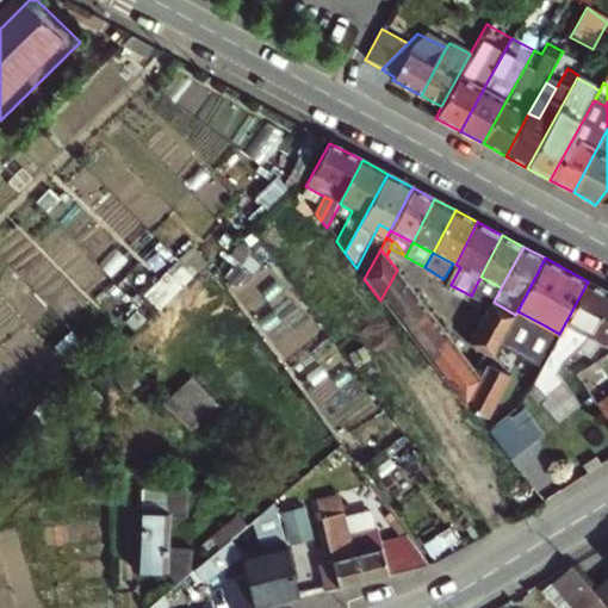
[(398,323),(415,292),(414,291),(397,270),(380,301),(398,323)]
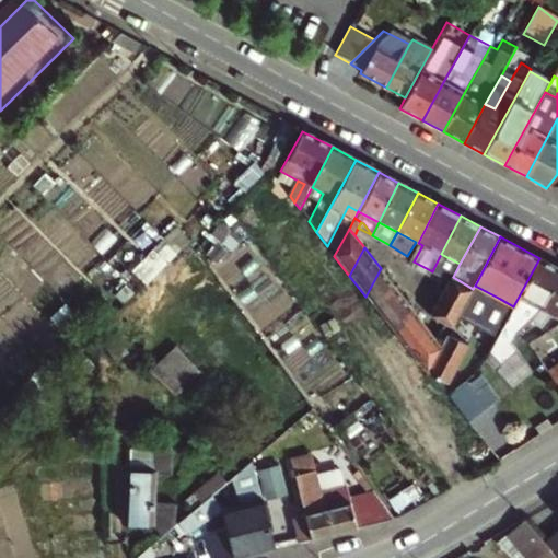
[(460,264),(441,254),(432,271),(444,278),(446,274),(453,277),(460,264)]
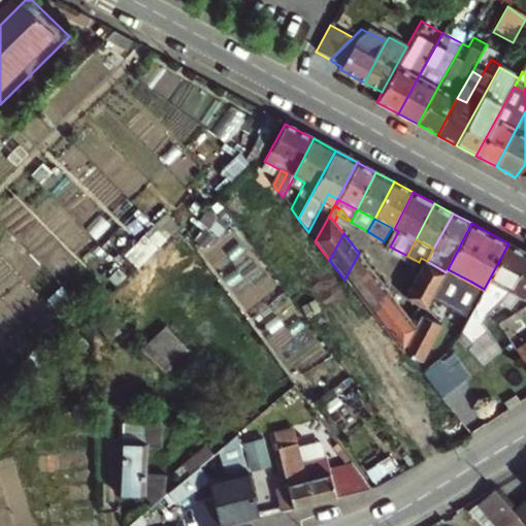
[(525,252),(508,243),(489,280),(495,284),(482,310),(488,315),(507,293),(525,259),(525,252)]
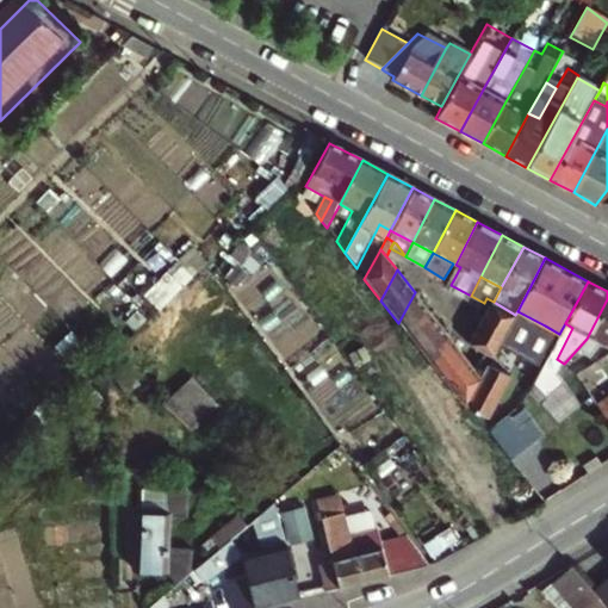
[(471,296),(451,285),(448,291),(482,308),(484,303),(471,296)]
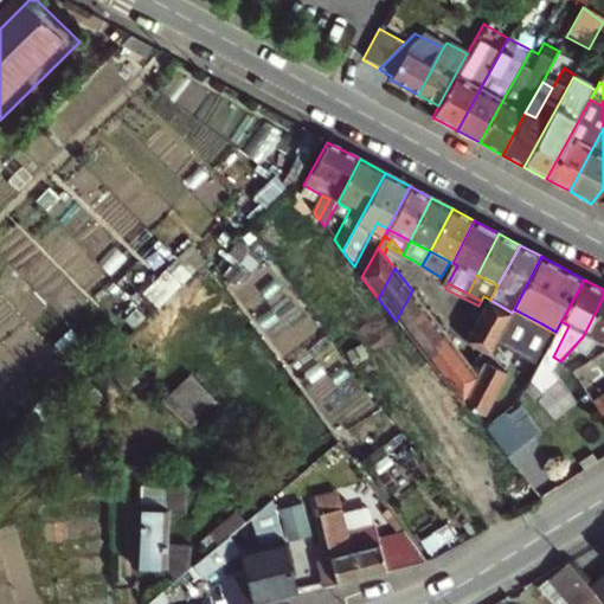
[(412,342),(430,312),(412,290),(396,321),(412,342)]
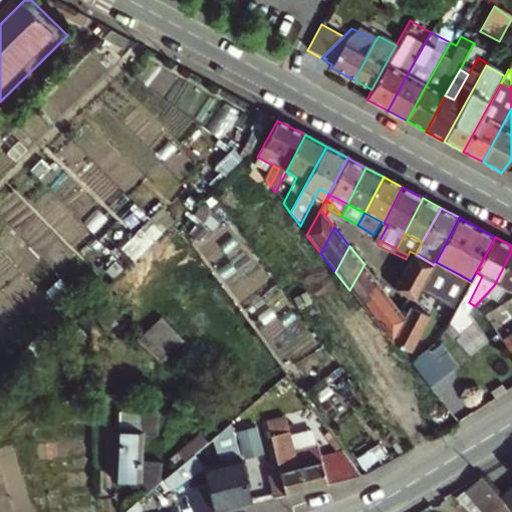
[(511,252),(494,285),(475,306),(483,312),(485,313),(507,297),(510,290),(511,291),(511,252)]
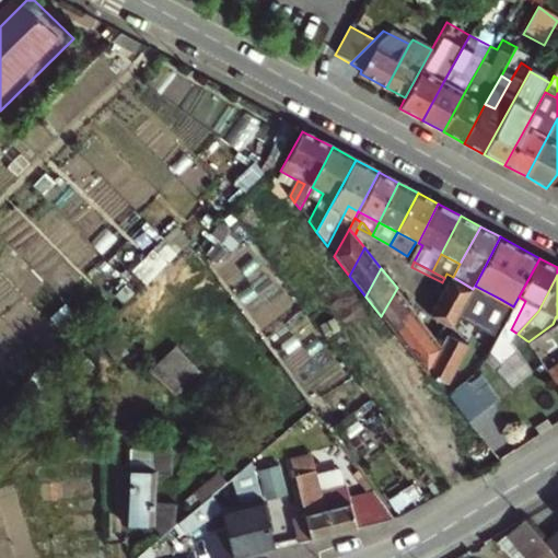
[(473,289),(453,277),(442,297),(463,309),(473,289)]
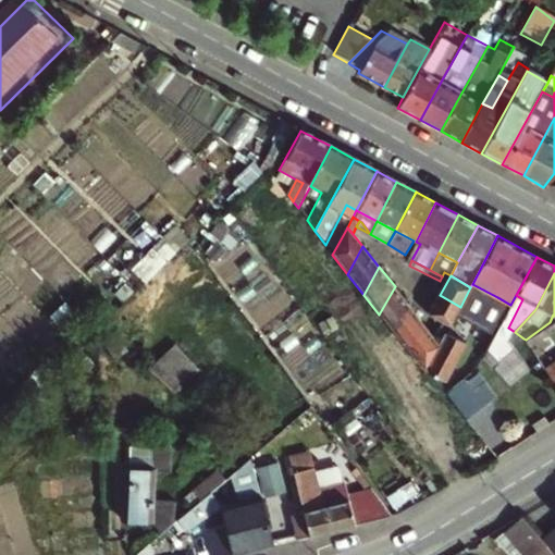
[(472,343),(480,330),(493,305),(497,297),(472,284),(470,287),(460,307),(449,327),(445,334),(465,345),(472,343)]
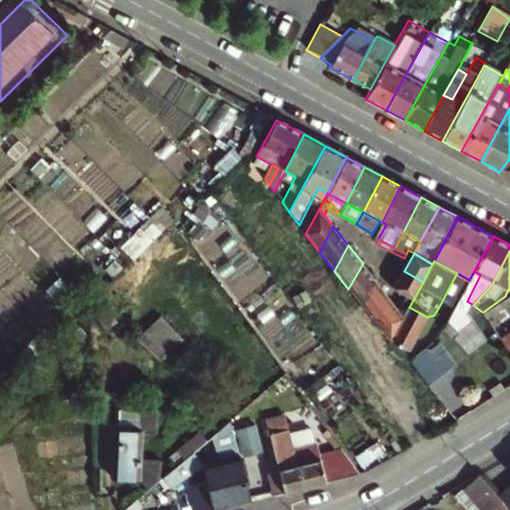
[(376,280),(363,263),(348,289),(362,306),(376,280)]
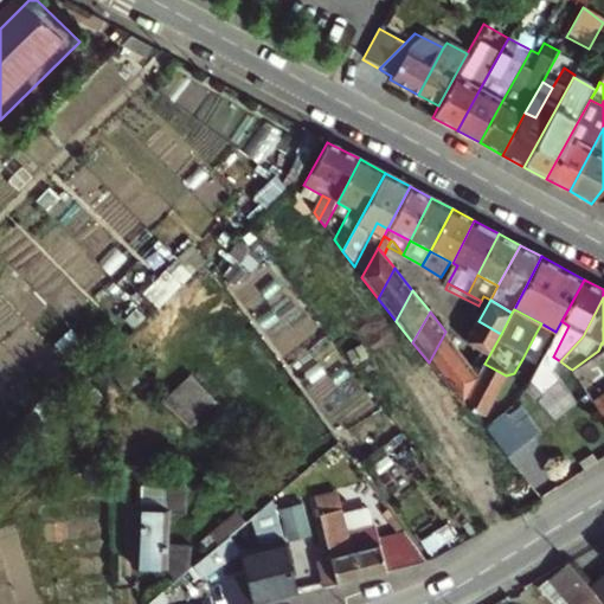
[(501,334),(479,321),(467,344),(482,352),(489,355),(501,334)]
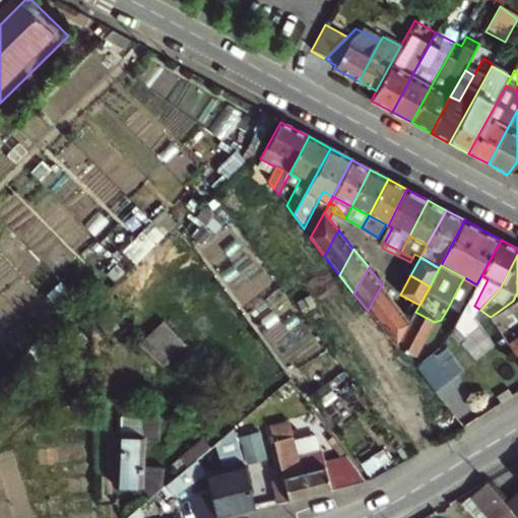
[(488,279),(481,275),(476,284),(473,292),(461,314),(465,317),(462,322),(467,325),(472,320),(480,310),(474,306),(488,279)]
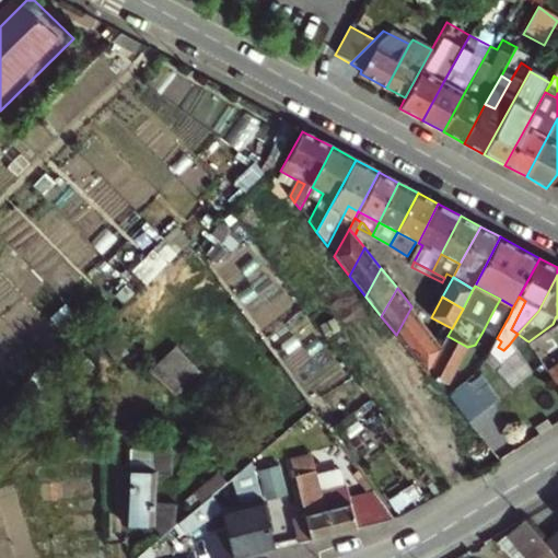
[(411,355),(427,325),(411,306),(396,335),(396,336),(411,355)]
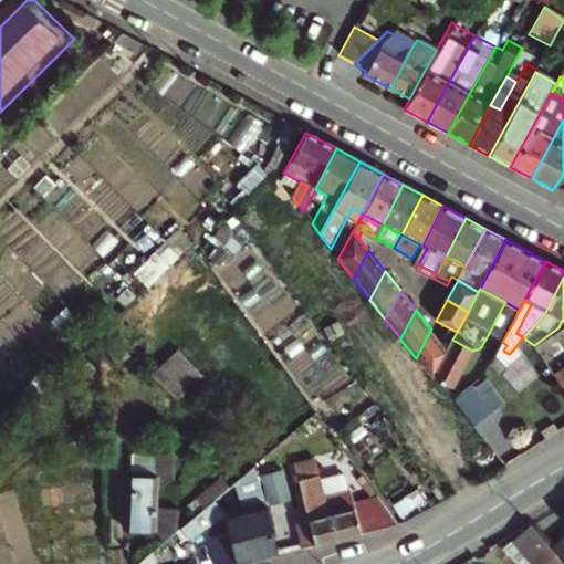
[(515,317),(501,310),(488,335),(502,342),(515,317)]
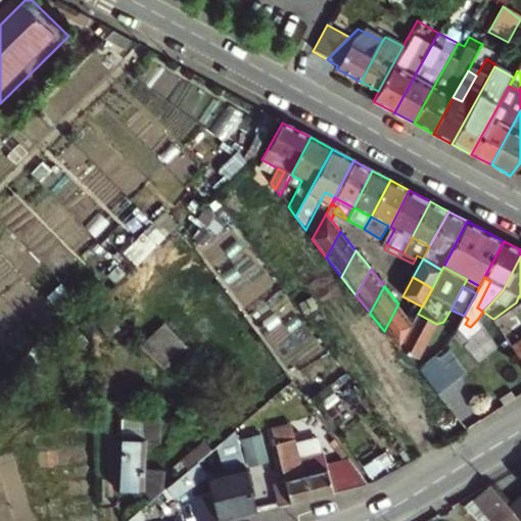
[(400,348),(414,323),(409,317),(398,303),(384,331),(399,349),(400,348)]
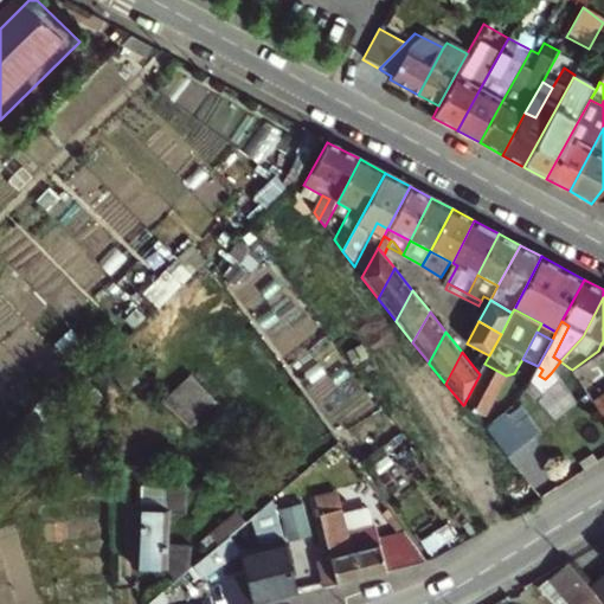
[(489,355),(482,352),(474,367),(480,374),(484,364),(489,355)]
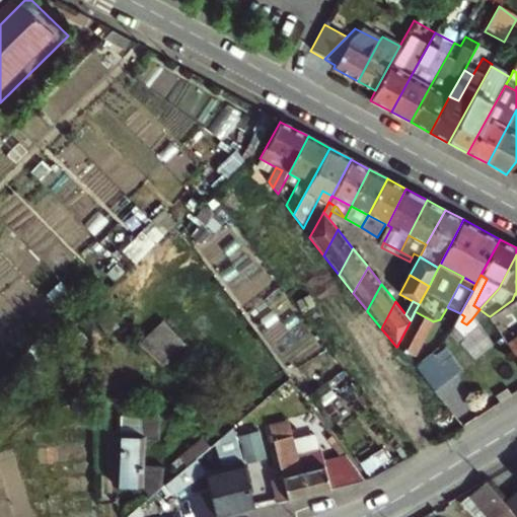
[(447,307),(440,319),(453,326),(460,313),(447,307)]
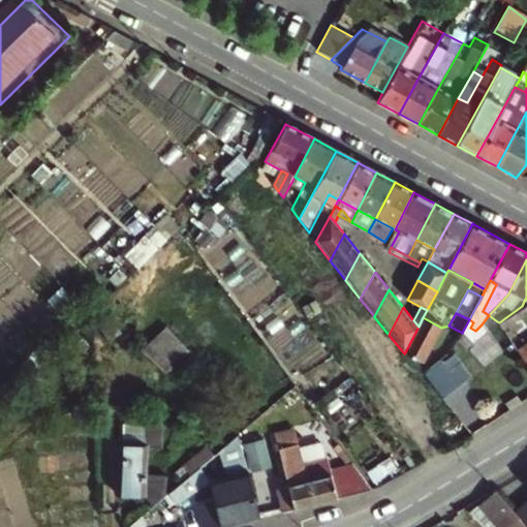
[(489,315),(481,326),(492,335),(502,328),(499,322),(497,321),(489,315)]
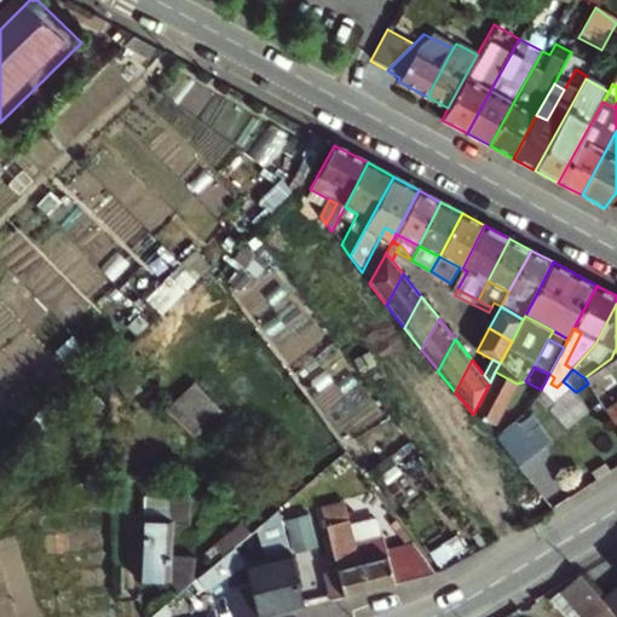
[(479,419),(473,414),(455,392),(438,372),(413,391),(451,440),(479,419)]
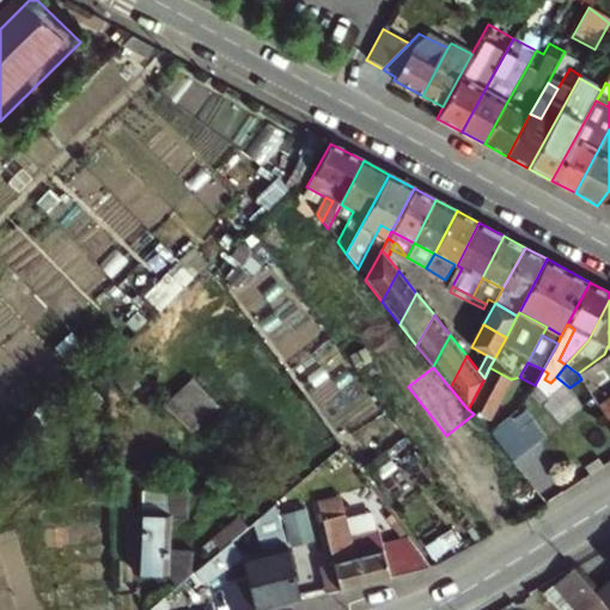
[(469,408),(468,409),(488,420),(511,379),(489,367),(485,378),(469,408)]
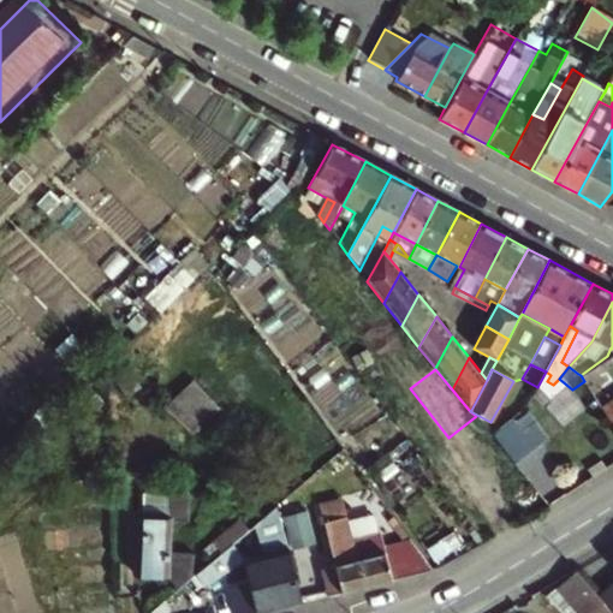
[(203,378),(173,404),(200,433),(228,406),(203,378)]
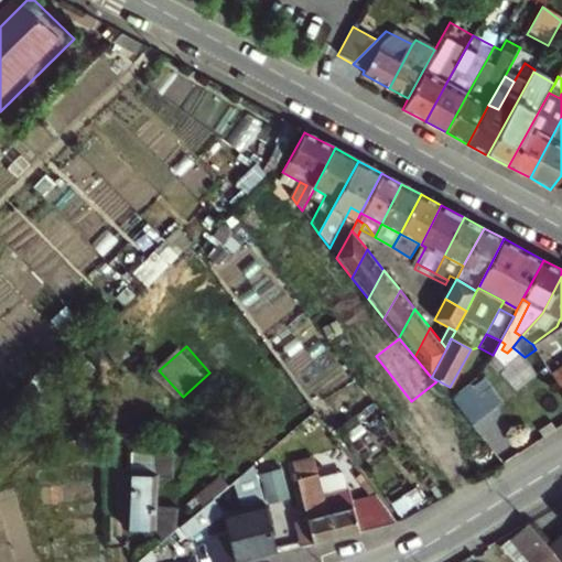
[(561,369),(551,378),(561,395),(561,369)]
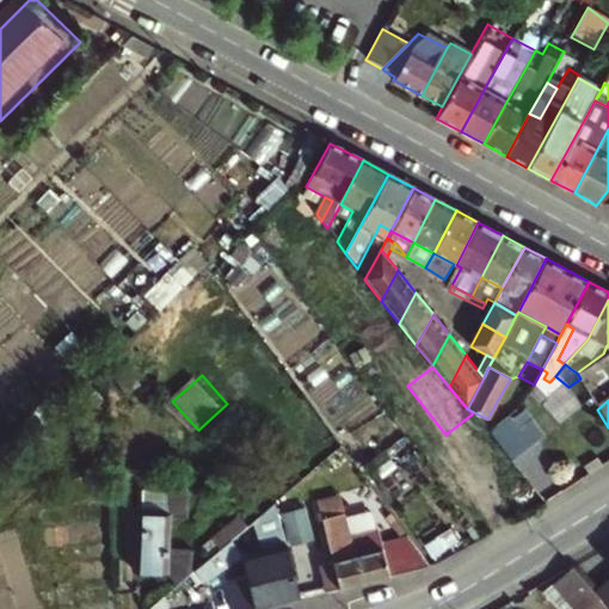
[(509,417),(491,432),(514,461),(533,447),(509,417)]
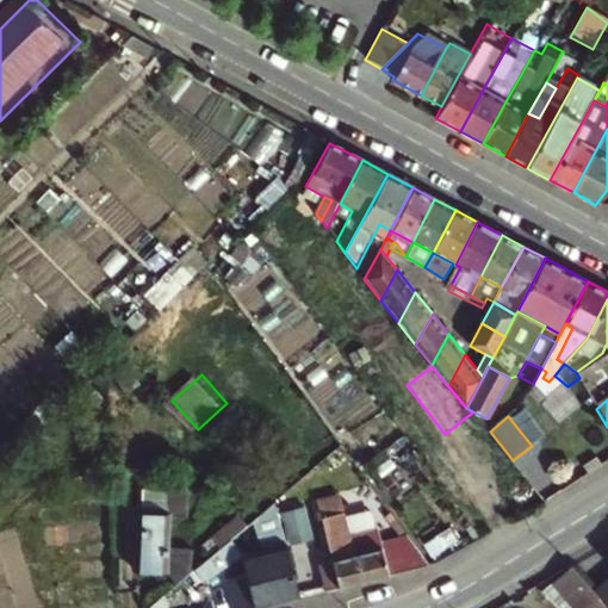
[(165,570),(169,490),(144,488),(142,513),(136,513),(132,569),(165,570)]
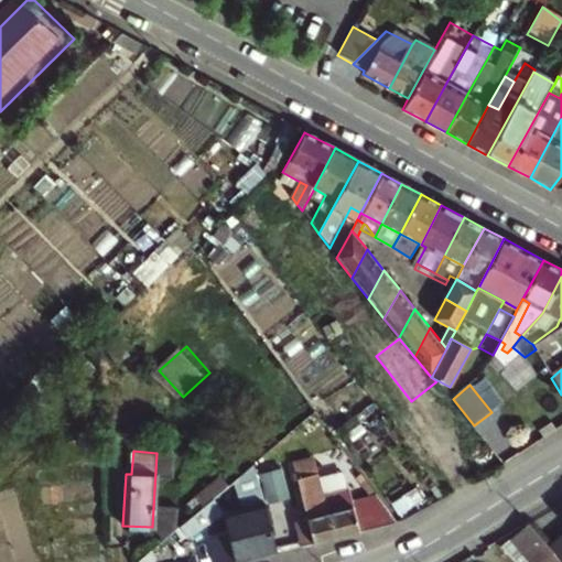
[(257,469),(190,518),(196,526),(235,498),(238,511),(248,509),(265,505),(257,469)]
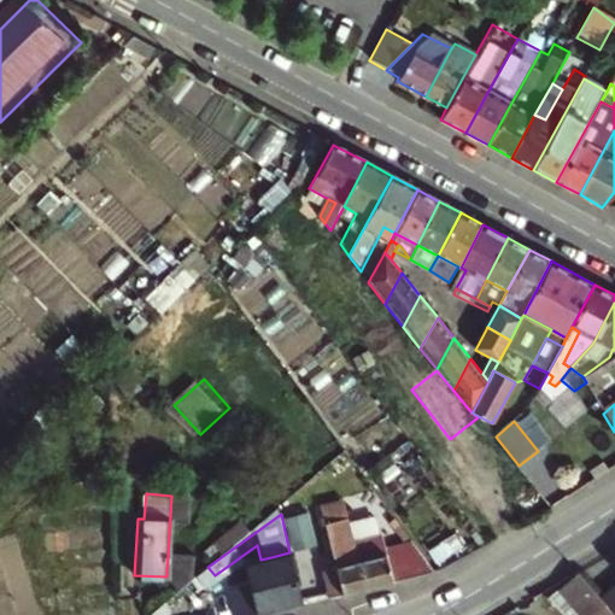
[(326,532),(349,526),(345,514),(322,519),(326,532)]
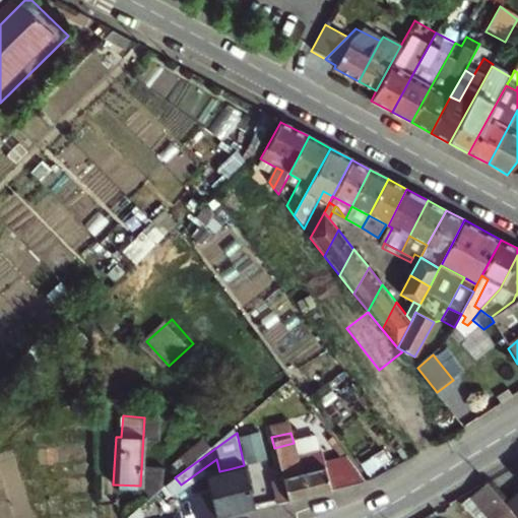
[(303,441),(294,443),(302,475),(325,469),(324,464),(322,460),(309,462),(303,441)]
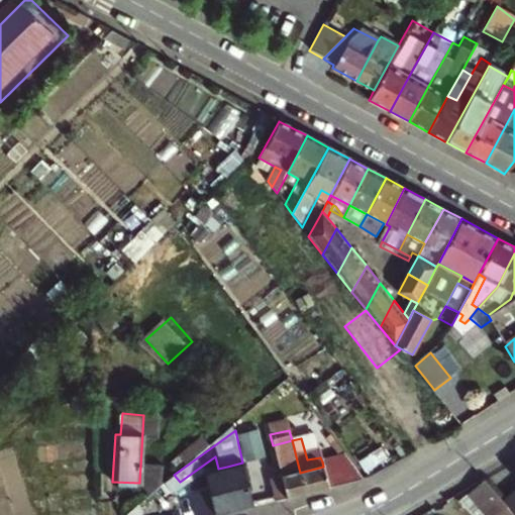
[(300,473),(292,440),(273,445),(281,476),(287,498),(336,487),(363,479),(348,458),(338,461),(337,457),(322,461),(323,467),(300,473)]
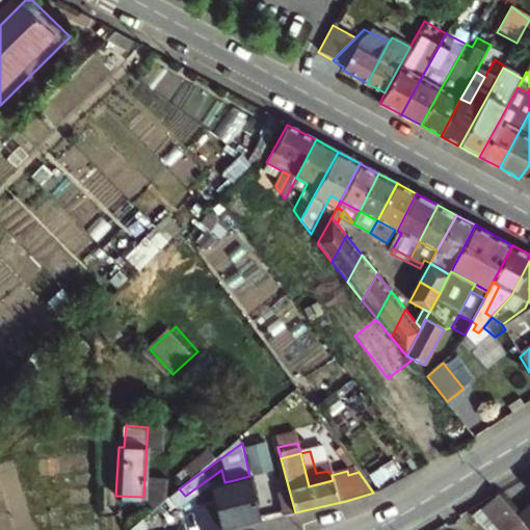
[(228,499),(214,502),(200,506),(205,529),(226,529),(261,521),(249,476),(234,480),(224,482),(228,499)]
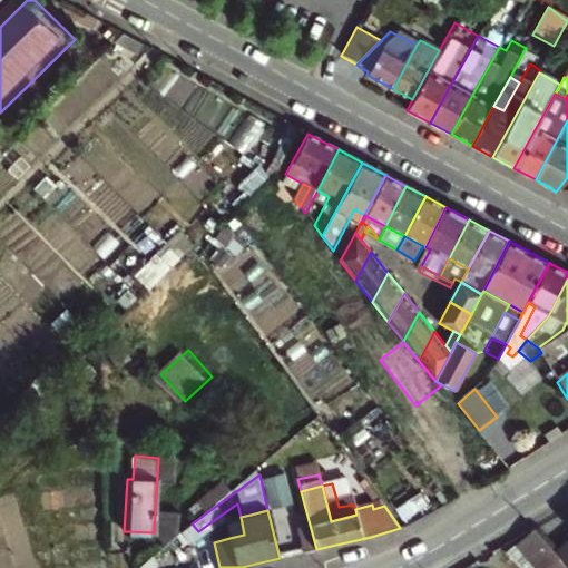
[(316,549),(310,525),(297,527),(304,551),(316,549)]
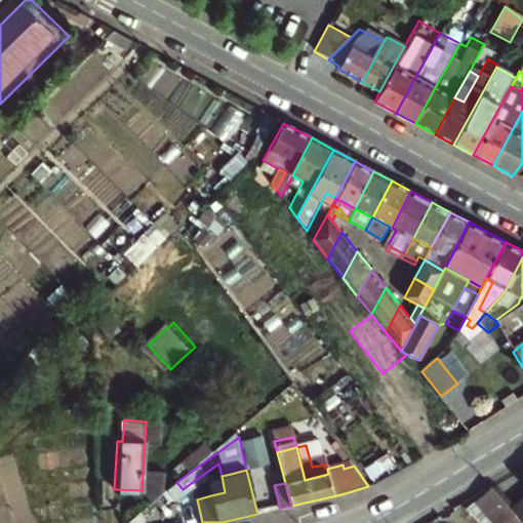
[(467,509),(478,522),(482,522),(488,517),(493,522),(521,522),(511,509),(492,487),(467,509)]
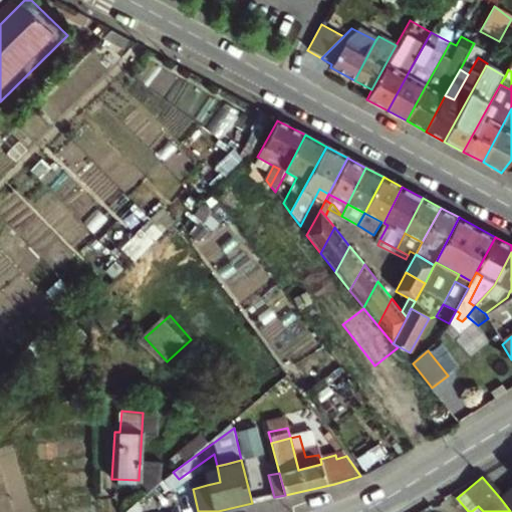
[(511,487),(500,498),(510,511),(511,511),(511,487)]
